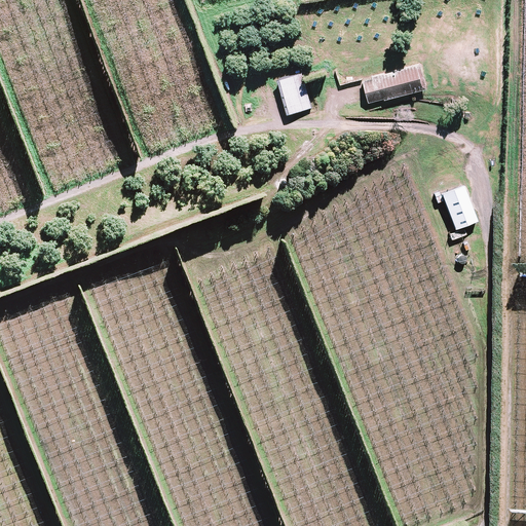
[(426,89),(420,64),(362,79),(368,103),(383,99),(384,101),(426,89)]
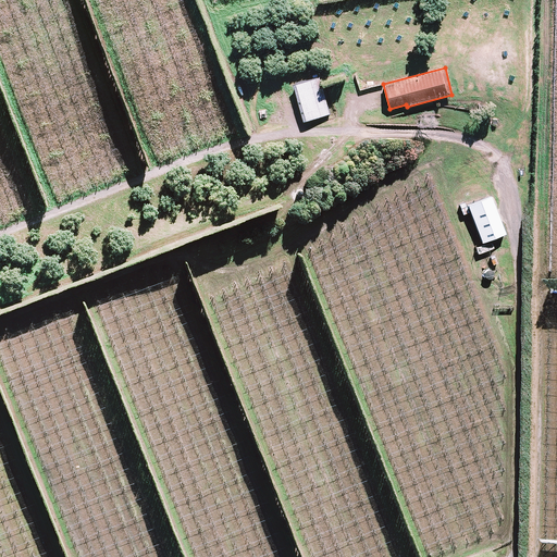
[(322,87),(319,76),(295,84),(306,121),(330,114),(322,87)]
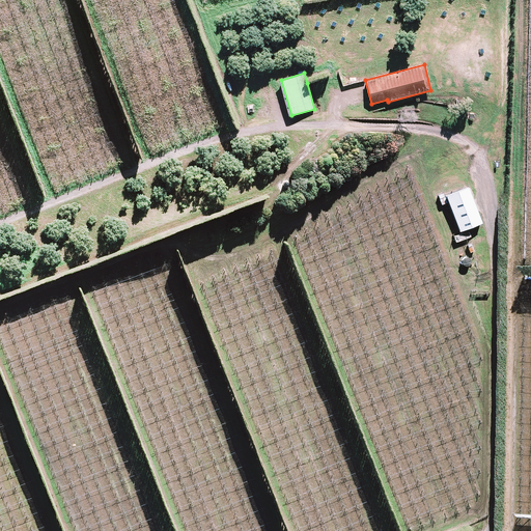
[(481,224),(467,188),(445,196),(459,232),(481,224)]
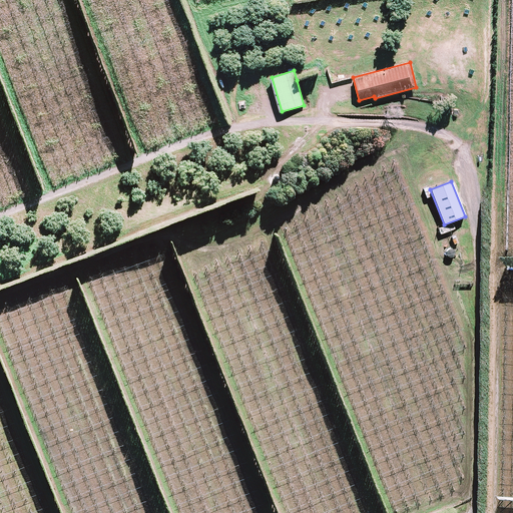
[(454,229),(452,224),(438,229),(440,234),(454,229)]
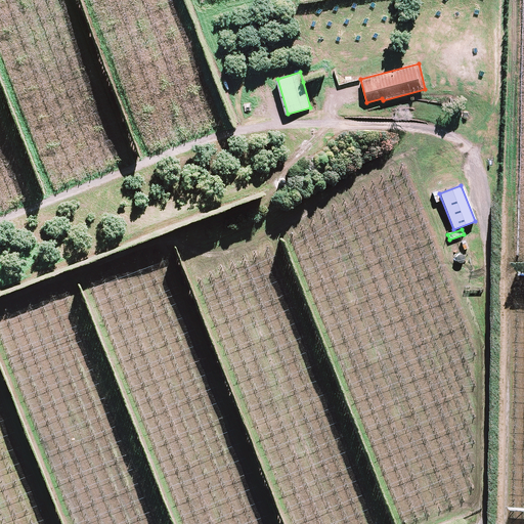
[(461,255),(459,255),(457,256),(455,258),(455,260),(456,261),(457,263),(460,264),(462,263),(463,263),(464,261),(465,259),(464,257),(463,256),(461,255)]
